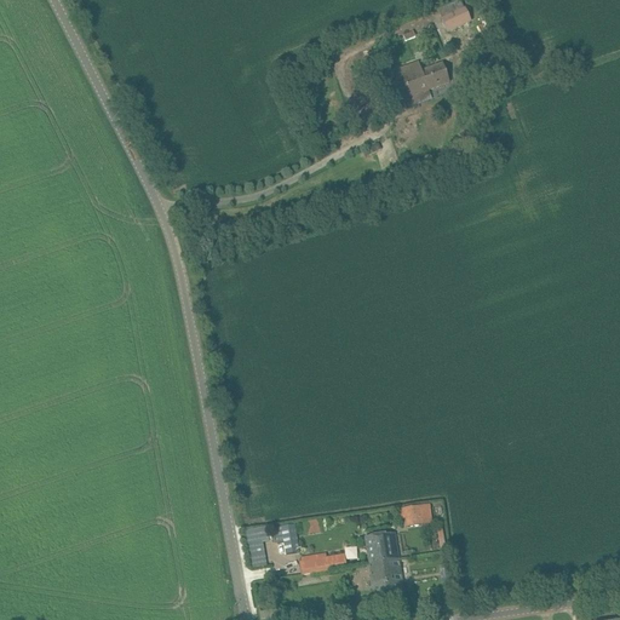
[(447,33),(470,23),(464,10),(441,19),(447,33)]
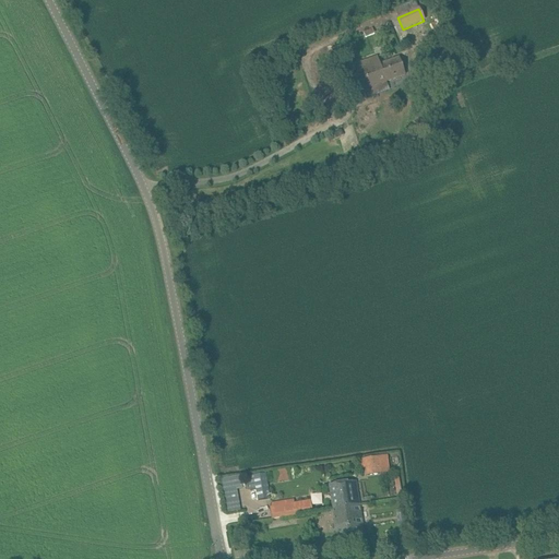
[(366,38),(375,35),(372,28),(363,33),(366,38)]
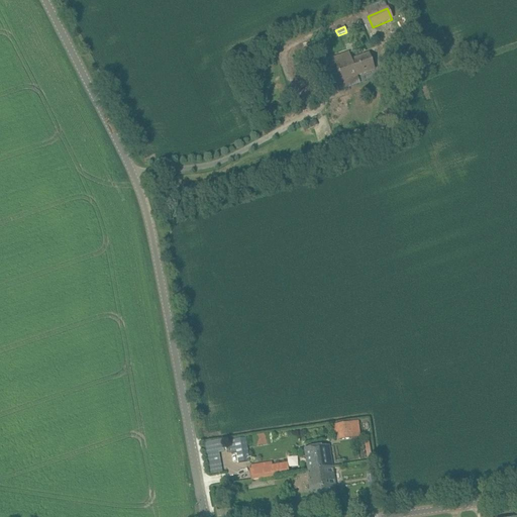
[(348,54),(327,61),(335,84),(357,76),(375,71),(369,54),(350,60),(348,54)]
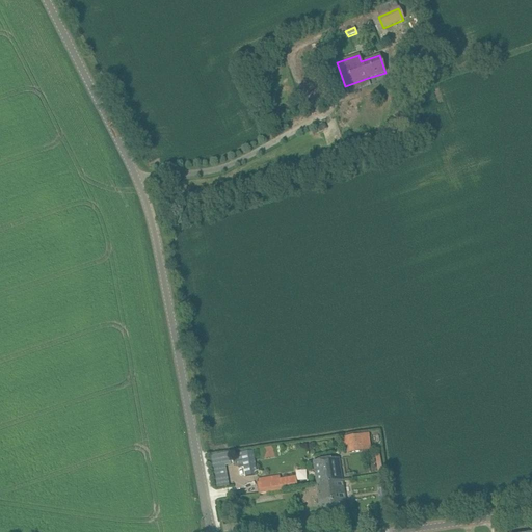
[(313,136),(327,129),(324,124),(310,131),(313,136)]
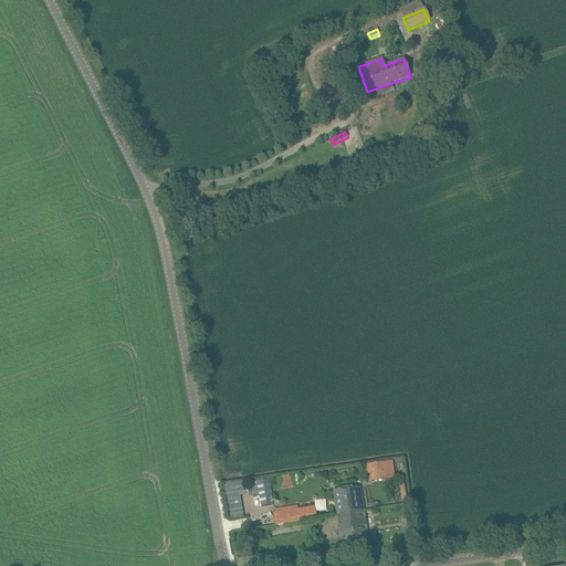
[(394,461),(369,464),(369,472),(374,471),(375,478),(383,477),(384,481),(395,479),(394,461)]
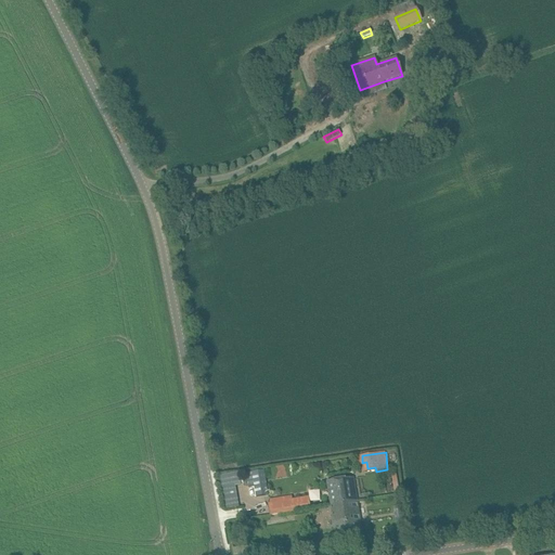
[(272,479),(288,477),(287,466),(270,469),(272,479)]
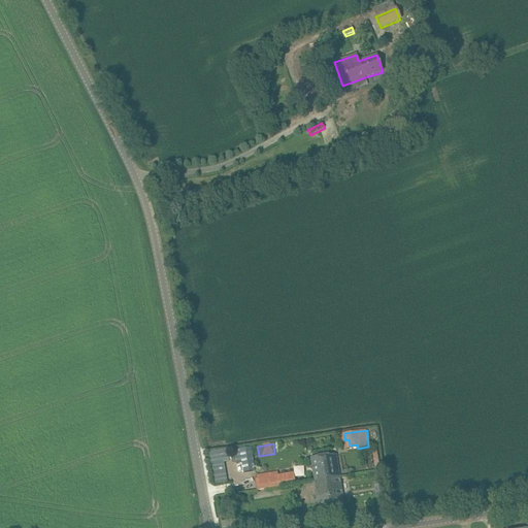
[(236,464),(242,463),(243,472),(255,471),(252,448),(234,451),(236,464)]
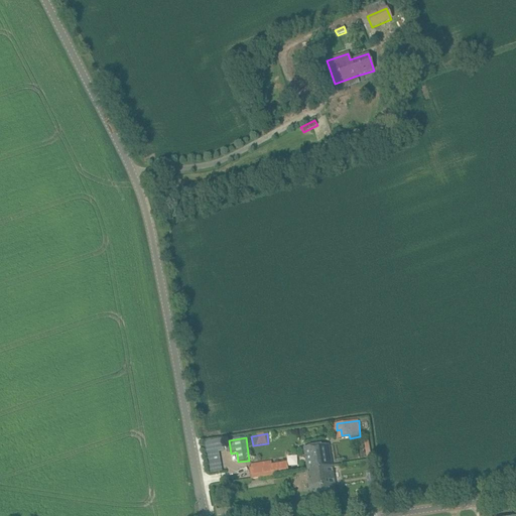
[(208,454),(210,474),(222,472),(218,453),(224,452),(223,440),(217,441),(205,442),(207,454),(208,454)]
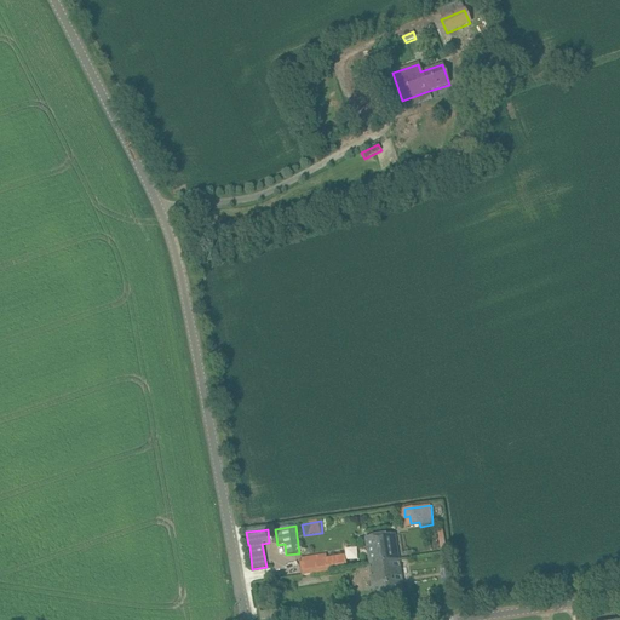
[(365,539),(368,564),(399,560),(395,534),(365,539)]
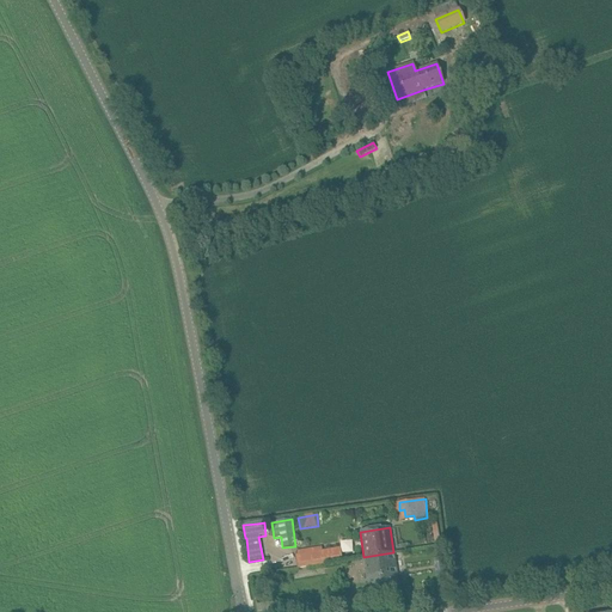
[(323,564),(322,561),(342,557),(340,549),(295,556),(298,569),(323,564)]
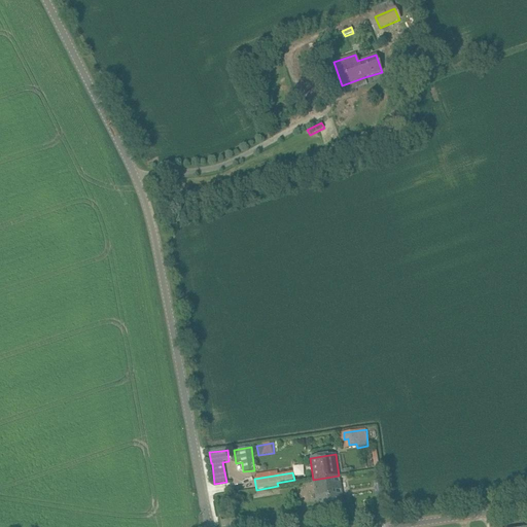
[(313,480),(317,501),(318,512),(343,507),(341,497),(341,495),(342,495),(339,476),(313,480)]
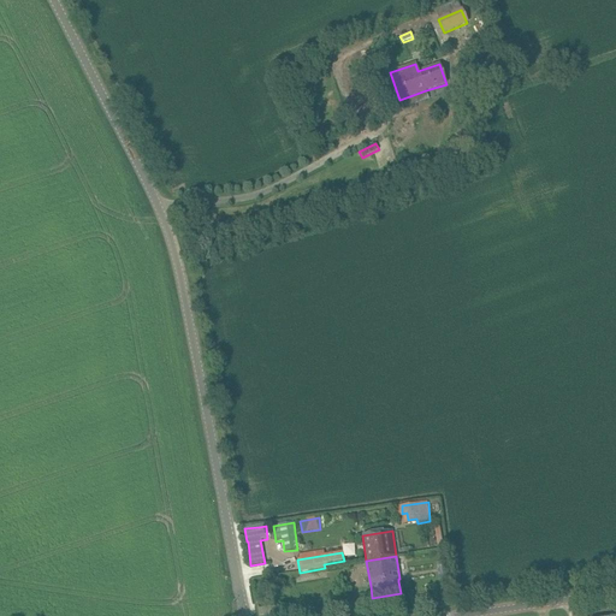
[(274,604),(258,606),(260,615),(276,614),(274,604)]
